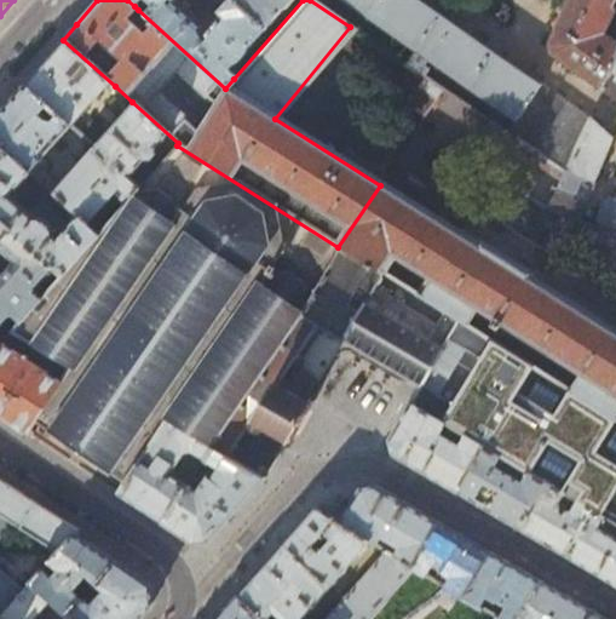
[(171,4),(173,0),(127,0),(134,6),(139,0),(145,0),(147,0),(138,10),(225,89),(234,79),(225,70),(230,64),(231,66),(232,66),(234,66),(235,66),(246,53),(247,51),(246,50),(245,49),(262,29),(229,0),(226,0),(217,11),(216,13),(217,15),(218,16),(201,34),(195,26),(171,4)]
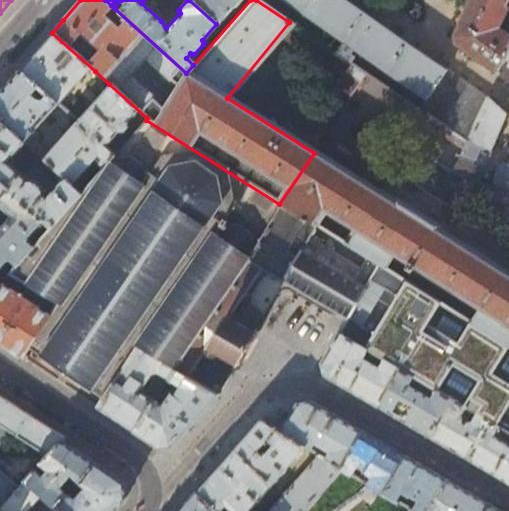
[(189,0),(216,24),(230,8),(234,9),(241,0),(189,0)]
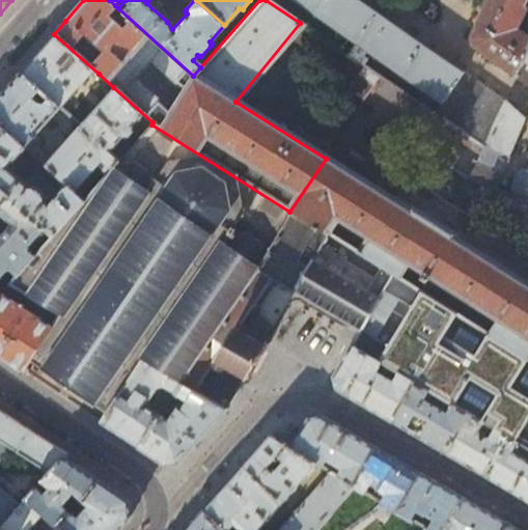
[(527,0),(483,0),(467,38),(470,49),(527,89),(527,173),(518,170),(517,174),(513,173),(511,180),(496,175),(521,122),(501,104),(354,0),(296,0),(356,42),(346,56),(349,57),(358,63),(367,50),(441,101),(431,114),(481,149),(468,179),(479,185),(490,190),(527,201),(527,48),(527,47),(507,33),(506,27),(510,20),(512,21),(518,11),(517,5),(519,0),(527,0)]
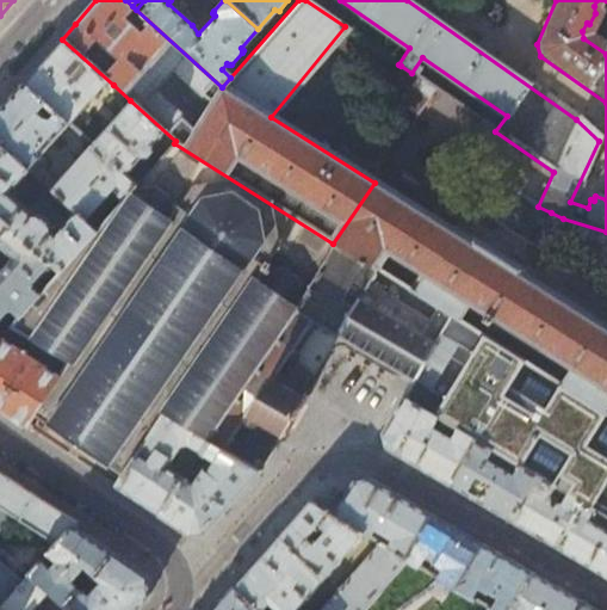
[(42,62),(22,84),(67,124),(103,85),(109,90),(113,85),(62,39),(42,62)]
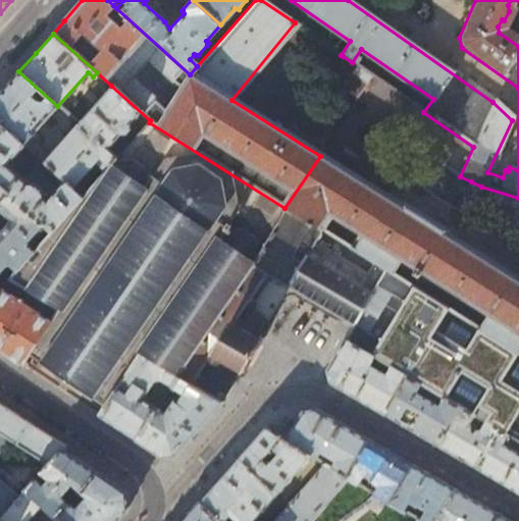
[(352,62),(343,56),(332,71),(334,79),(360,97),(398,122),(405,121),(415,106),(374,77),(352,62)]
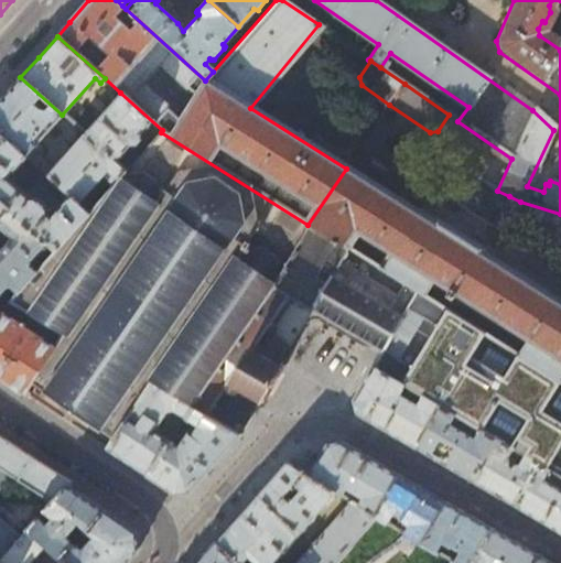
[(32,149),(62,115),(20,77),(8,91),(0,100),(0,136),(24,157),(32,149)]
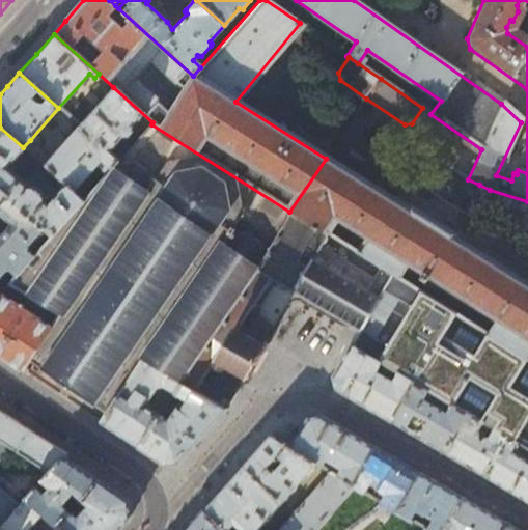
[(144,133),(151,124),(153,122),(113,87),(79,126),(119,161),(130,148),(119,139),(122,136),(129,136),(133,132),(132,128),(131,126),(134,123),(144,133)]
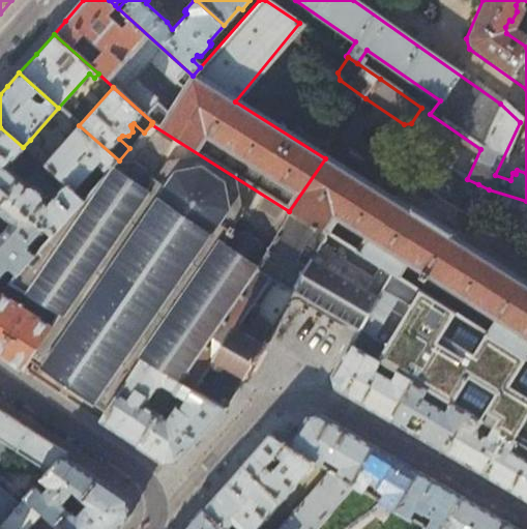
[(289,211),(151,124),(144,133),(129,148),(119,160),(105,176),(83,201),(52,236),(33,257),(17,275),(8,285),(18,290),(37,301),(58,314),(28,361),(31,362),(32,361),(40,369),(41,370),(92,405),(93,404),(103,410),(101,411),(105,413),(139,361),(180,384),(193,391),(198,384),(201,386),(204,383),(200,381),(210,365),(210,369),(215,372),(222,369),(225,363),(242,374),(240,379),(244,381),(251,371),(267,343),(262,339),(261,342),(258,341),(265,328),(263,321),(257,317),(247,318),(240,330),(236,328),(251,306),(254,309),(256,305),(253,303),(267,281),(268,281),(270,278),(291,291),(304,266),(294,260),(303,243),(314,250),(317,244),(323,232),(289,211)]
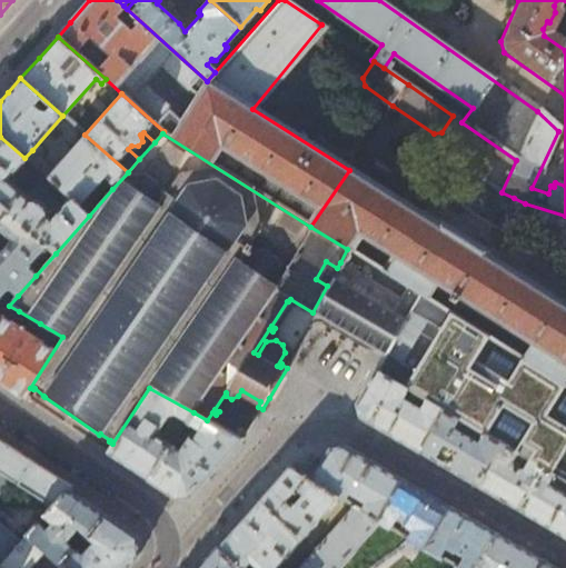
[(55,169),(32,150),(25,158),(70,198),(78,206),(101,179),(112,189),(128,172),(85,135),(55,169)]
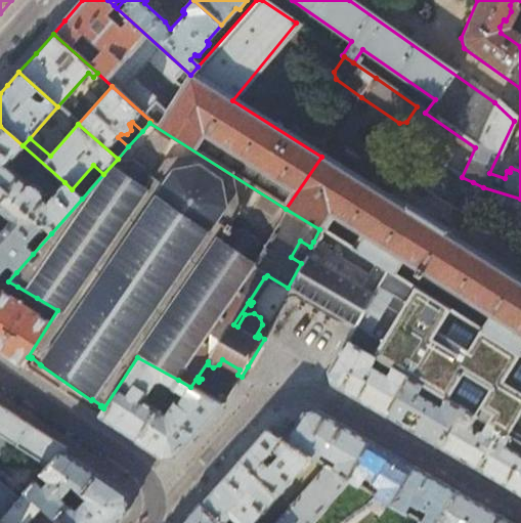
[(11,159),(23,145),(0,126),(0,187),(43,225),(51,233),(82,199),(72,189),(64,182),(46,203),(44,200),(44,198),(45,197),(45,195),(44,193),(33,184),(31,184),(29,184),(28,185),(5,165),(11,159)]
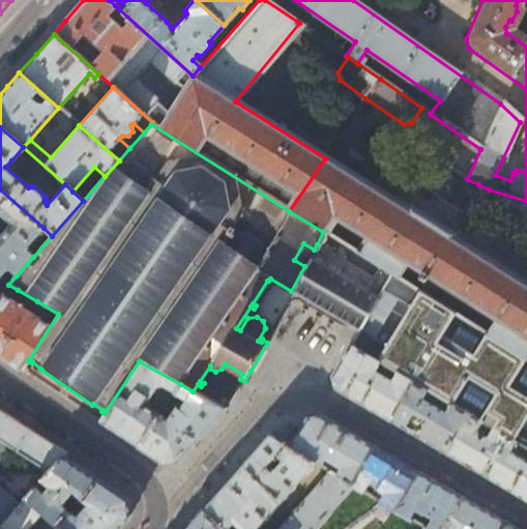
[(325,158),(289,211),(323,232),(325,234),(334,219),(369,241),(360,256),(376,266),(398,280),(407,265),(494,320),(486,334),(526,360),(526,285),(449,236),(451,234),(436,225),(410,207),(408,210),(325,158)]
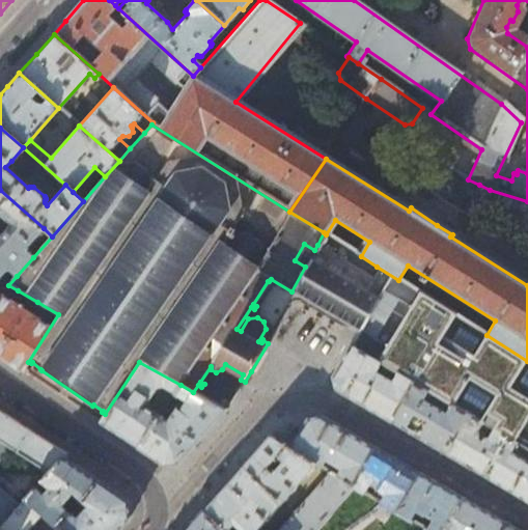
[(0,286),(6,279),(1,276),(5,271),(6,271),(8,270),(10,270),(17,276),(33,257),(27,251),(26,248),(44,228),(0,190),(0,286)]
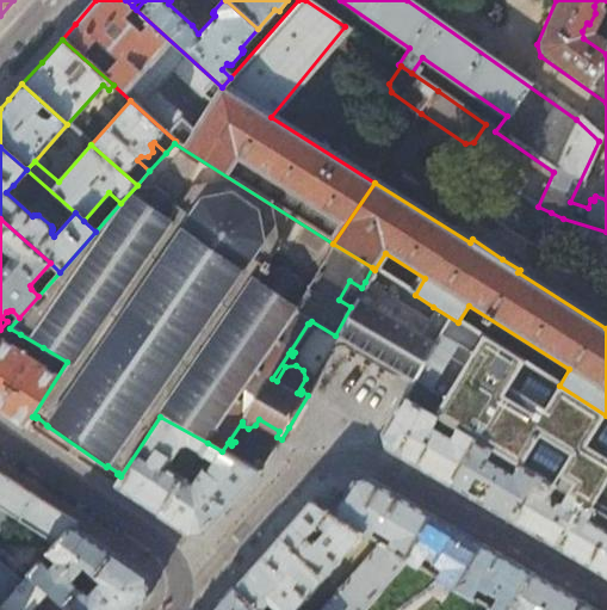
[(426,320),(365,282),(361,288),(351,307),(335,336),(394,370),(412,381),(402,399),(435,418),(454,431),(472,441),(490,451),(516,467),(534,478),(551,487),(564,494),(581,505),(606,519),(606,416),(559,386),(479,334),(458,322),(433,307),(426,320)]
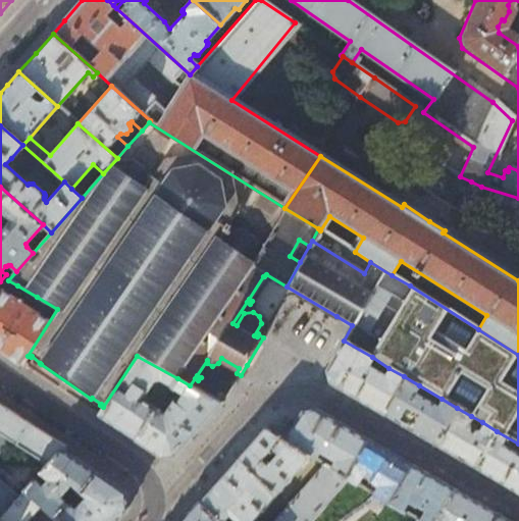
[(10,297),(17,285),(8,280),(0,290),(0,350),(21,365),(28,356),(57,309),(37,297),(30,308),(10,297)]
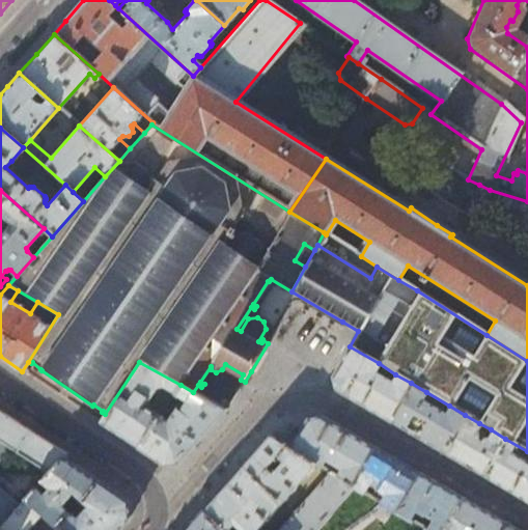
[(373,372),(379,363),(350,346),(331,378),(334,390),(360,406),(389,422),(411,383),(395,374),(390,383),(373,372)]
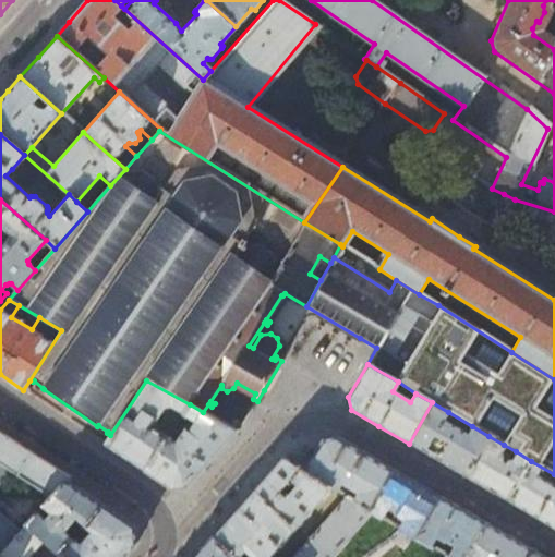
[(170,408),(182,415),(190,404),(146,380),(110,435),(105,444),(124,457),(145,471),(167,439),(169,435),(157,426),(154,432),(151,430),(164,409),(170,408)]
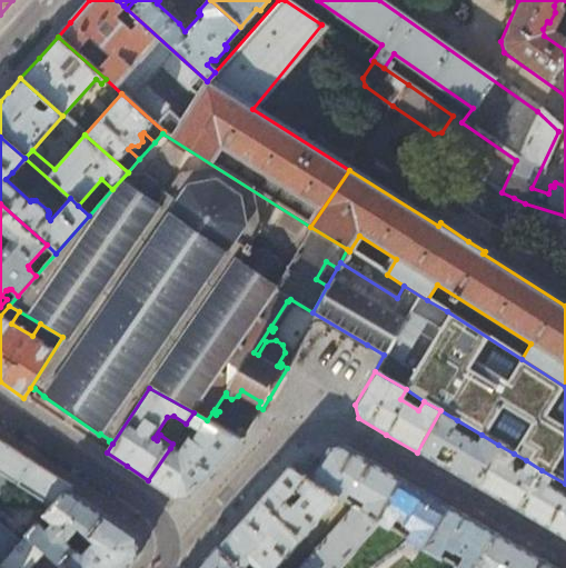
[(452,429),(457,420),(440,410),(417,452),(445,468),(475,486),(498,445),(482,435),(476,444),(452,429)]
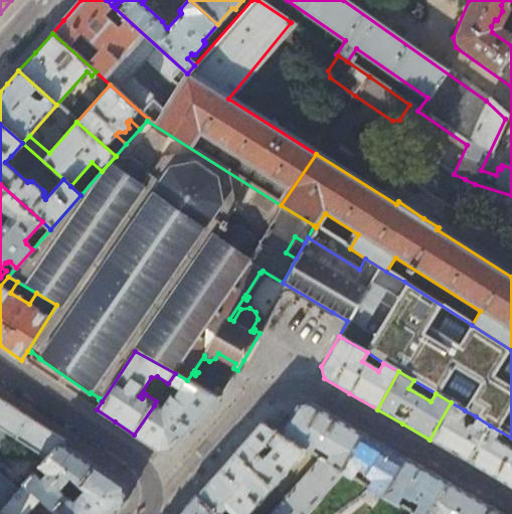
[(217,397),(187,380),(175,373),(168,383),(180,389),(174,398),(171,396),(161,410),(154,405),(134,435),(160,452),(171,450),(190,429),(217,397)]
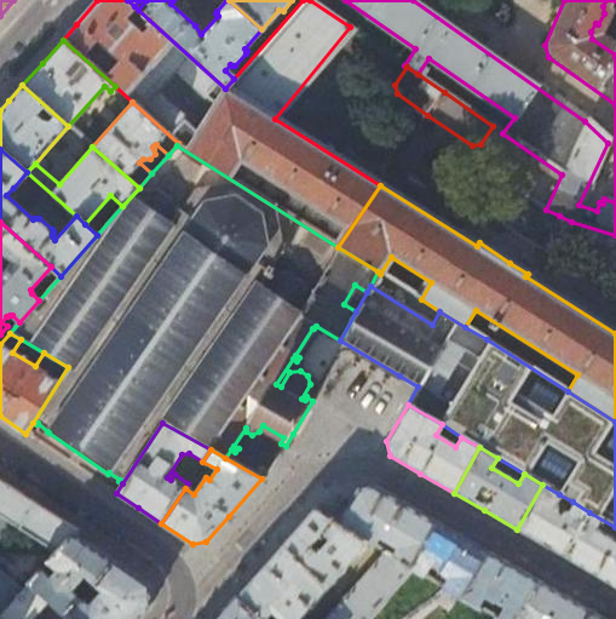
[(0,615),(22,591),(0,572),(0,542),(13,527),(56,554),(72,536),(75,531),(0,481),(0,615)]
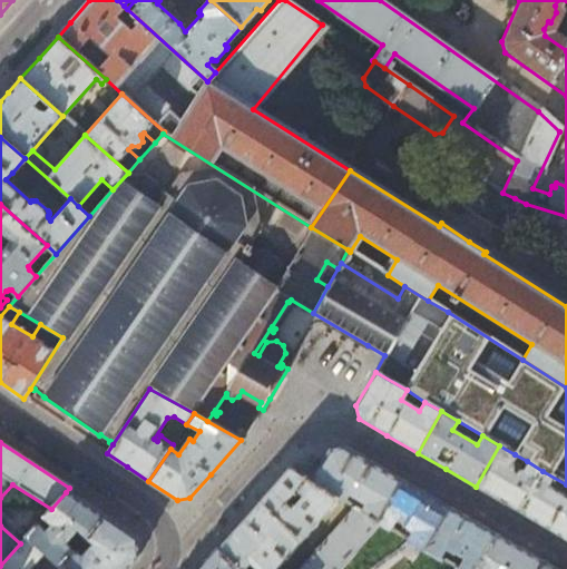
[(510,461),(515,454),(499,445),(476,487),(501,502),(519,512),(543,471),(527,461),(522,469),(515,473),(510,471),(510,461)]
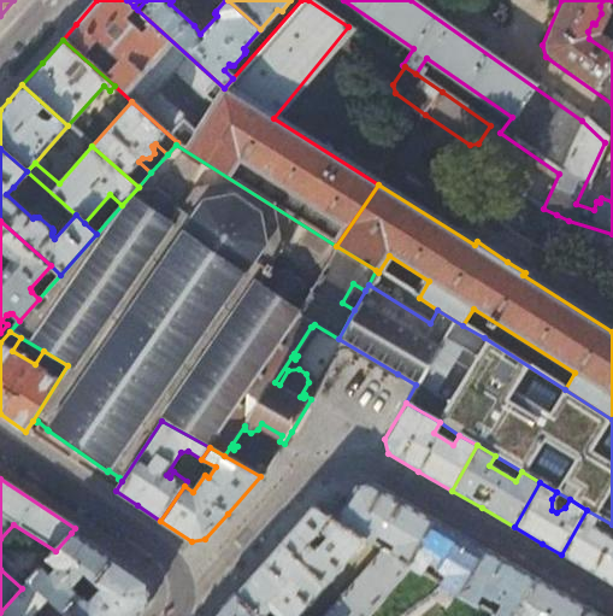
[(355,487),(336,522),(365,539),(370,541),(375,534),(394,545),(389,553),(407,564),(434,521),(404,503),(370,484),(355,487)]
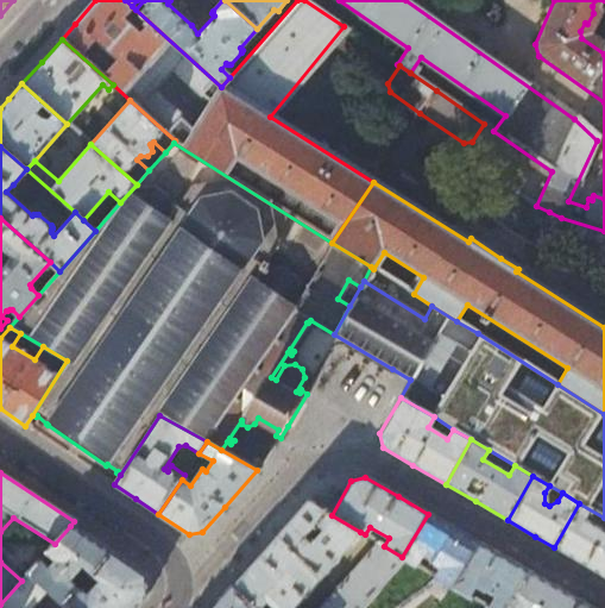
[(360,532),(332,515),(308,501),(251,565),(232,587),(256,607),(359,607),(403,558),(402,557),(384,546),(377,541),(319,607),(292,607),(360,532)]
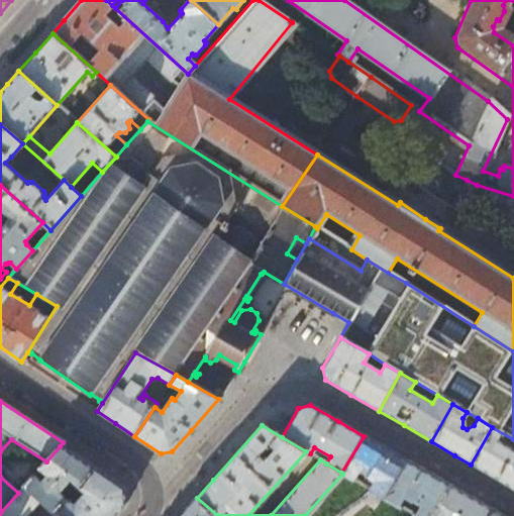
[(513,450),(510,448),(513,440),(513,439),(492,427),(471,465),(495,480),(513,490),(513,450)]
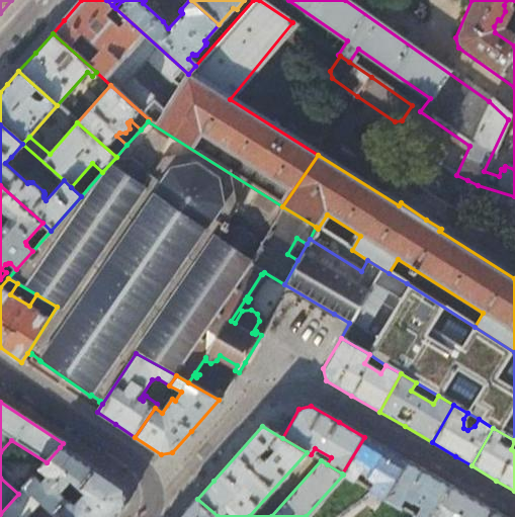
[(383,448),(364,437),(342,474),(343,475),(353,480),(357,471),(376,483),(371,491),(385,499),(408,462),(383,448)]
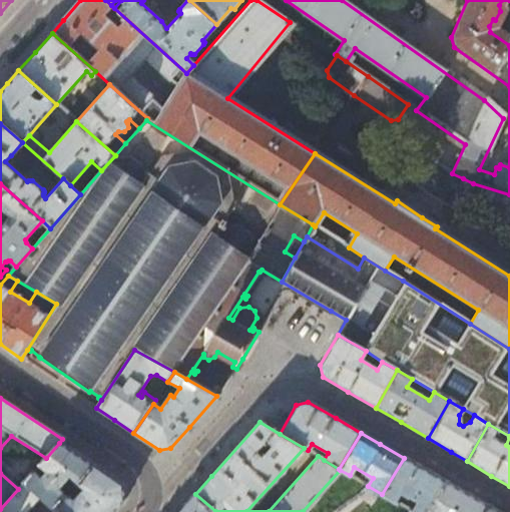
[(74,453),(59,443),(46,458),(24,483),(40,496),(55,510),(67,497),(58,490),(62,485),(71,492),(93,466),(74,453)]
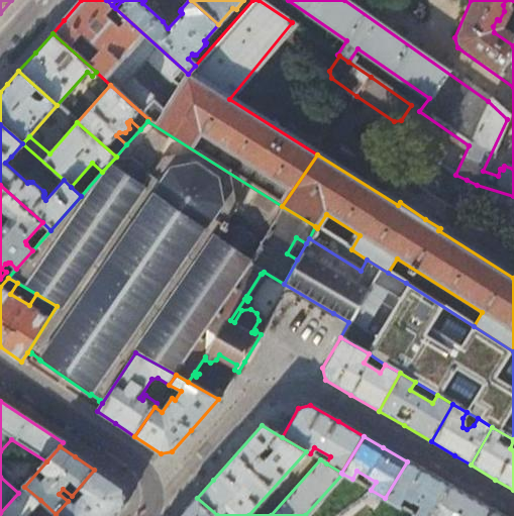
[(426,473),(407,461),(385,498),(400,507),(404,499),(418,507),(413,515),(430,515),(448,486),(426,473)]
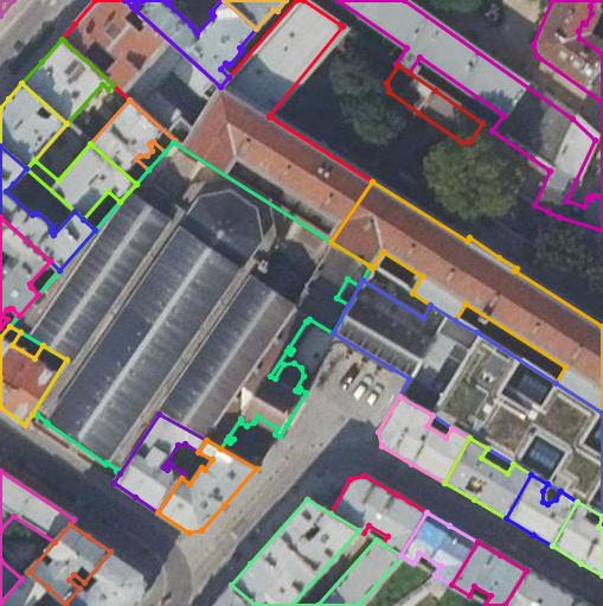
[(145,574),(110,552),(84,582),(79,588),(65,604),(66,605),(134,605),(147,592),(145,574)]
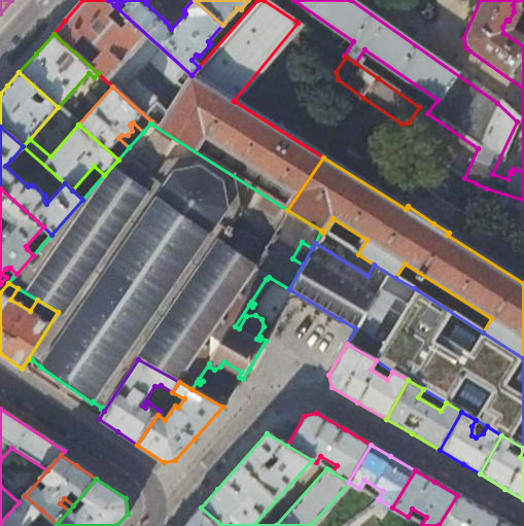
[(478,506),(457,495),(439,525),(496,525),(500,520),(478,506)]
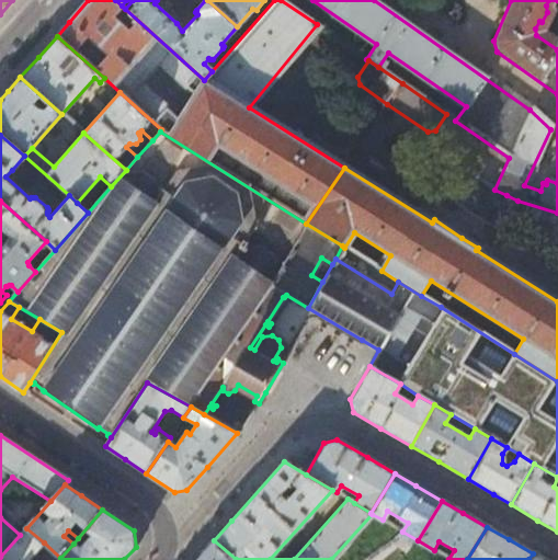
[(26,528),(20,535),(0,557),(0,559),(27,559),(44,543),(26,528)]
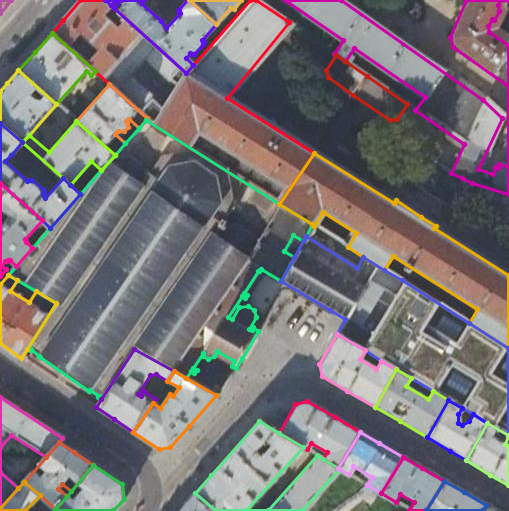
[(215,510),(195,493),(180,510),(215,510)]
